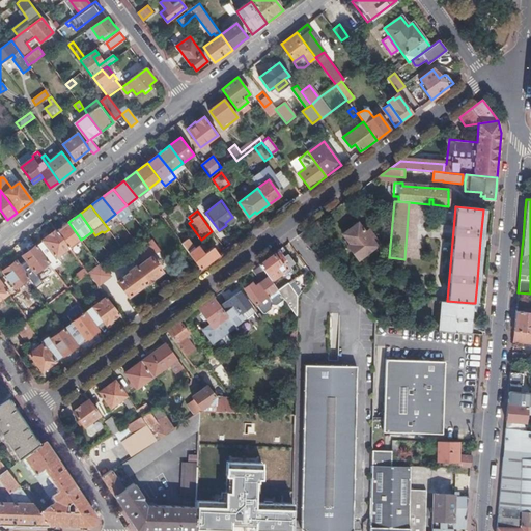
[(234,219),(232,217),(225,223),(226,225),(234,219)]
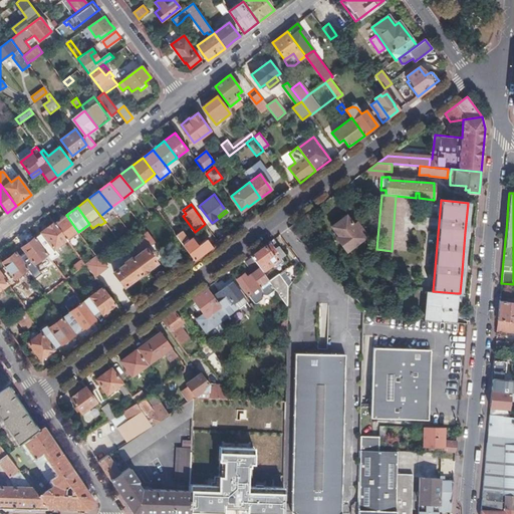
[(55,224),(67,239),(68,241),(78,232),(66,215),(55,224)]
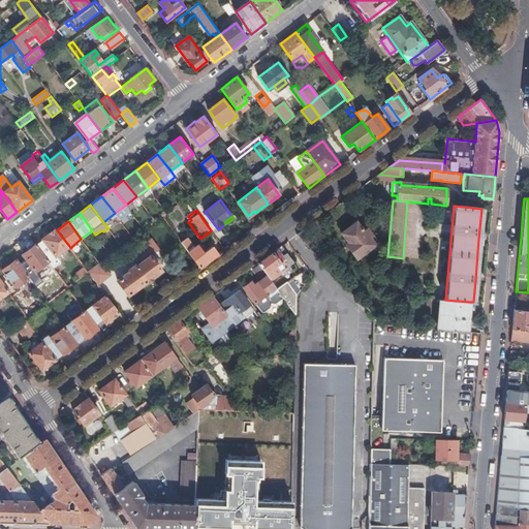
[(374,243),(376,241),(367,228),(364,231),(356,222),(341,232),(348,243),(346,245),(360,261),(377,247),(374,243)]
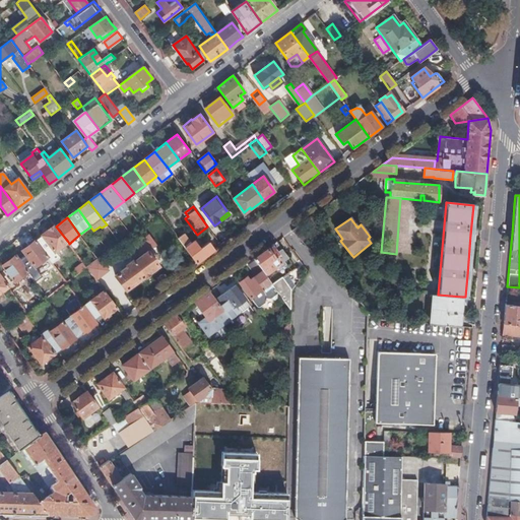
[(39,245),(48,257),(54,252),(55,252),(68,242),(56,226),(55,225),(42,235),(46,240),(39,245)]
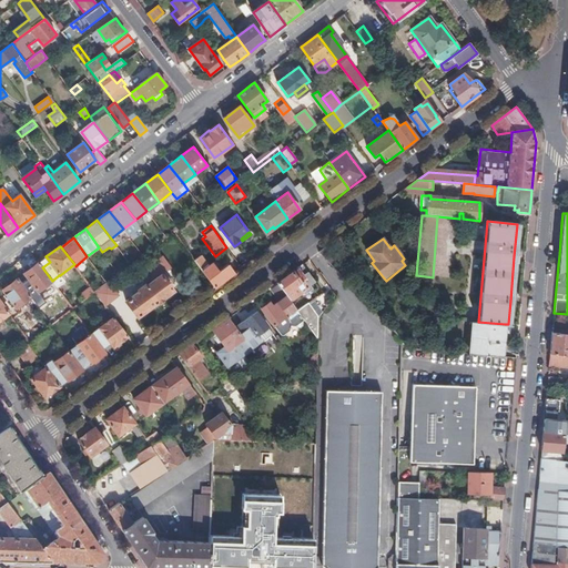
[(327,246),(318,252),(330,264),(337,257),(327,246)]
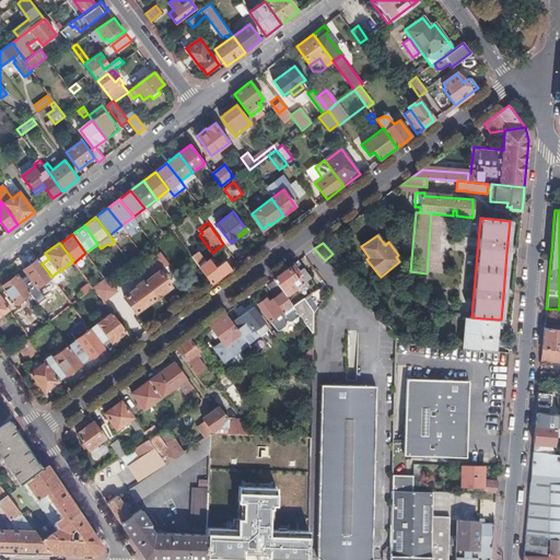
[(225,273),(231,269),(224,260),(219,265),(213,257),(206,263),(198,253),(193,256),(212,283),(225,273)]
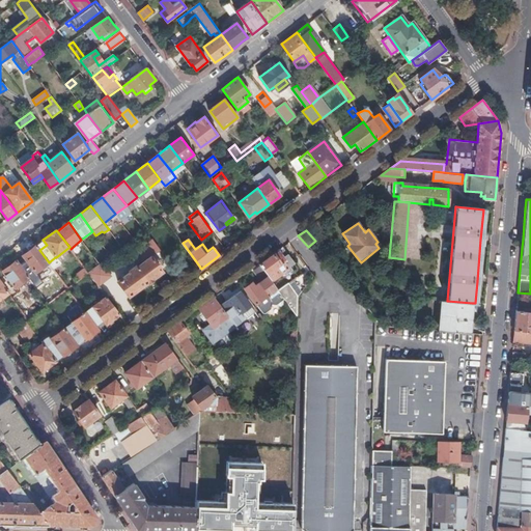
[(39,250),(35,245),(23,255),(35,273),(49,262),(39,250)]
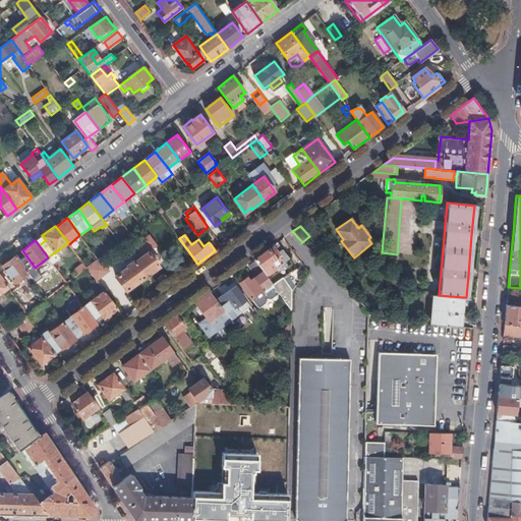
[(272,246),(254,259),(263,271),(266,275),(276,268),(278,271),(286,265),(284,262),(289,258),(277,242),(272,246)]
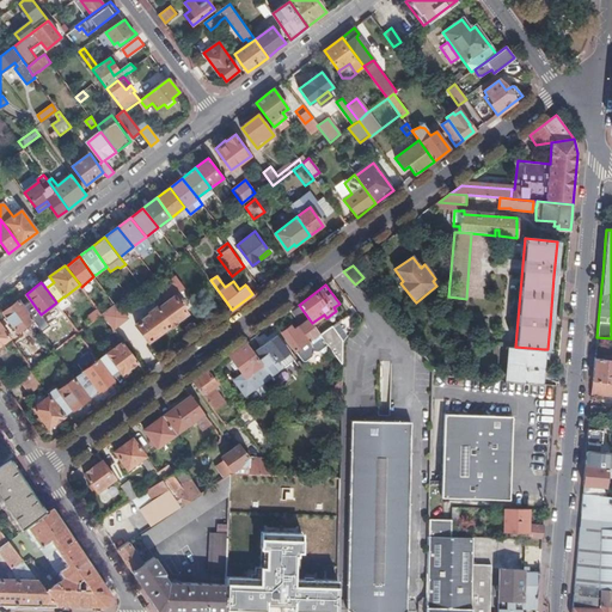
[(150,314),(136,325),(150,342),(188,314),(175,297),(159,308),(158,306),(148,313),(150,314)]
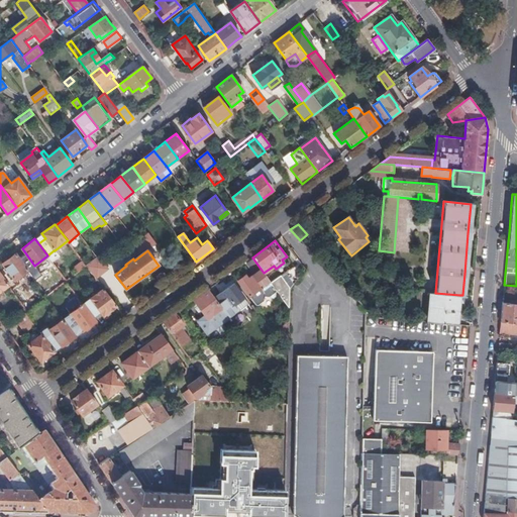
[(27,271),(15,254),(2,264),(15,280),(27,271)]
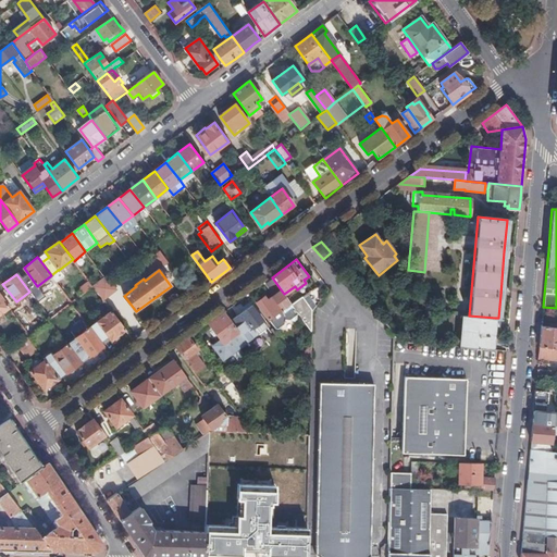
[(108,275),(104,277),(93,286),(97,292),(112,280),(108,275)]
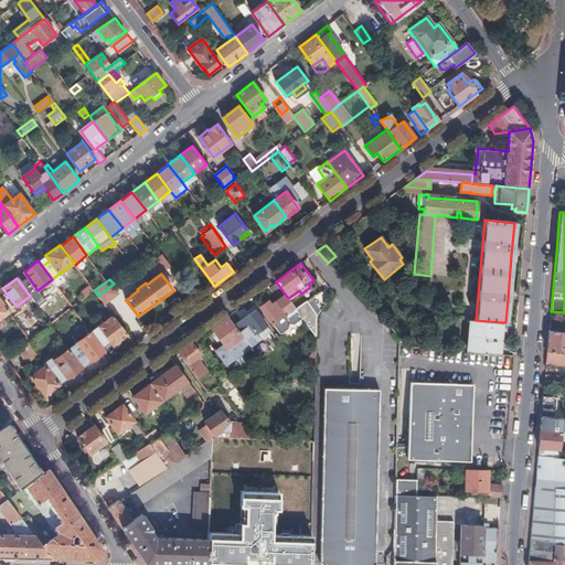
[(83,291),(86,297),(94,290),(91,286),(83,291)]
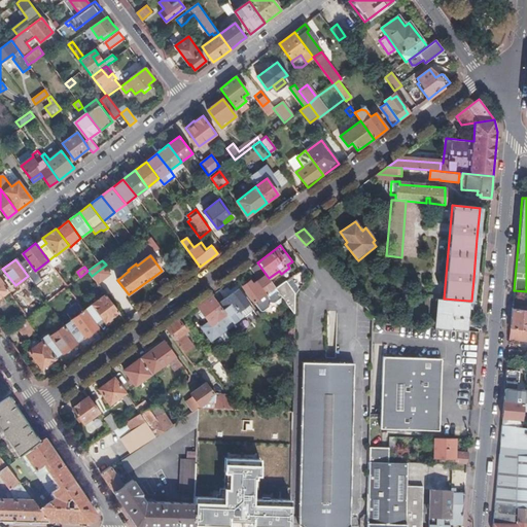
[(269,278),(266,274),(252,283),(250,280),(242,286),(260,311),(264,312),(269,307),(267,304),(270,301),(270,300),(271,302),(274,303),(278,300),(278,297),(277,295),(280,293),(278,290),(269,278)]
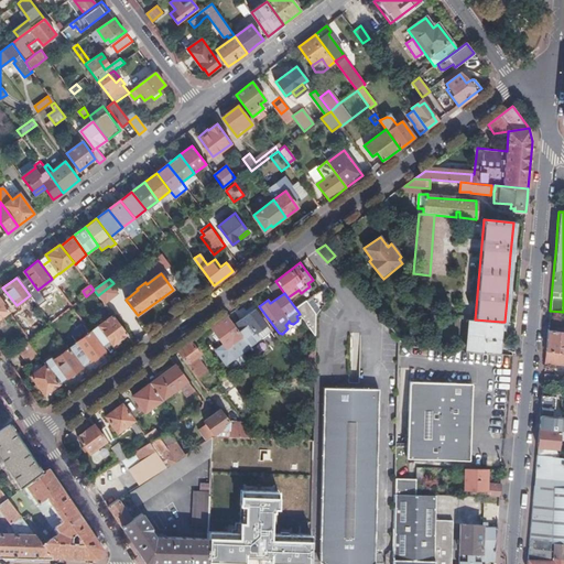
[(102,301),(108,307),(116,302),(109,295),(102,301)]
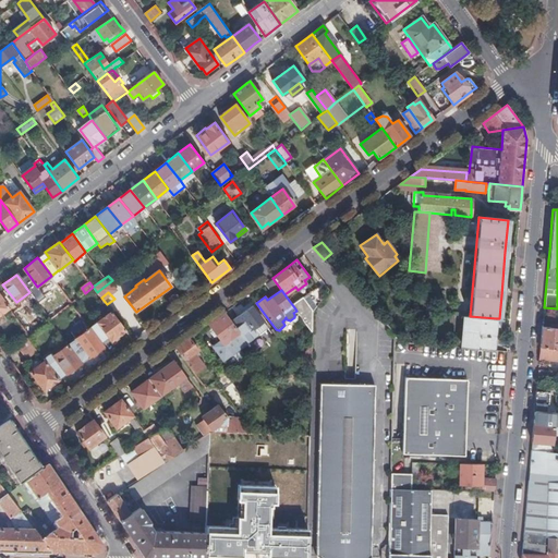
[(296,311),(312,332),(313,311),(316,306),(310,298),(307,300),(306,299),(294,307),(296,311)]
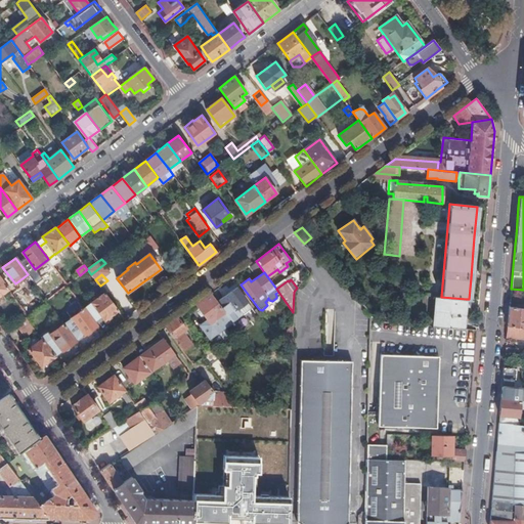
[(44,282),(38,288),(47,300),(54,295),(44,282)]
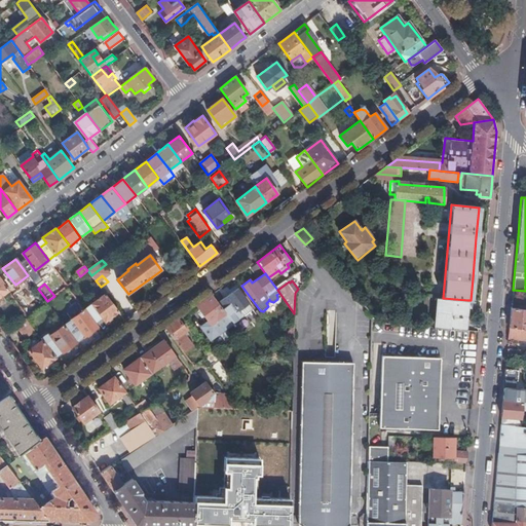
[(218,303),(232,324),(241,316),(242,317),(253,309),(237,289),(218,303)]
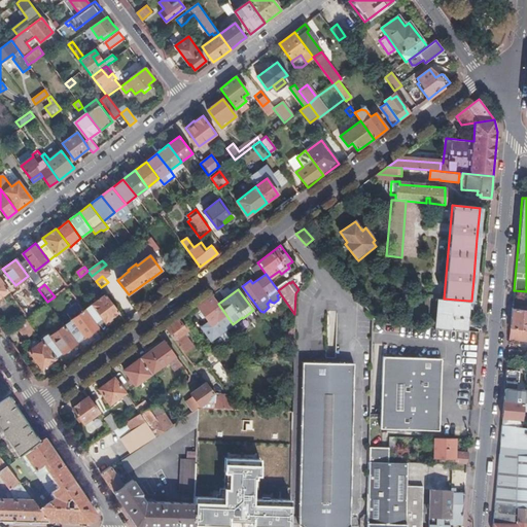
[(106,294),(85,311),(94,322),(102,317),(105,320),(106,321),(118,312),(106,294)]
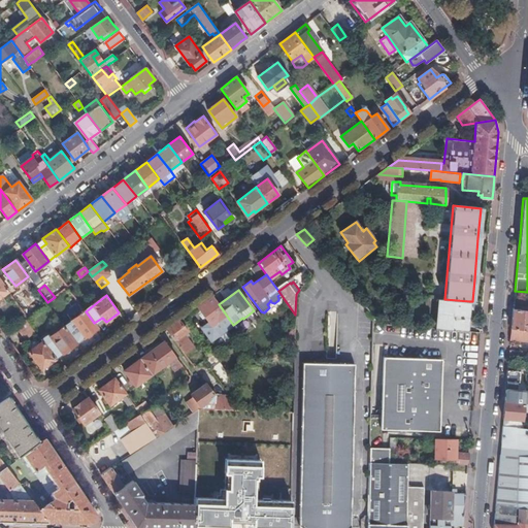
[(201,305),(197,307),(209,324),(202,329),(211,341),(233,325),(219,304),(212,296),(201,305)]
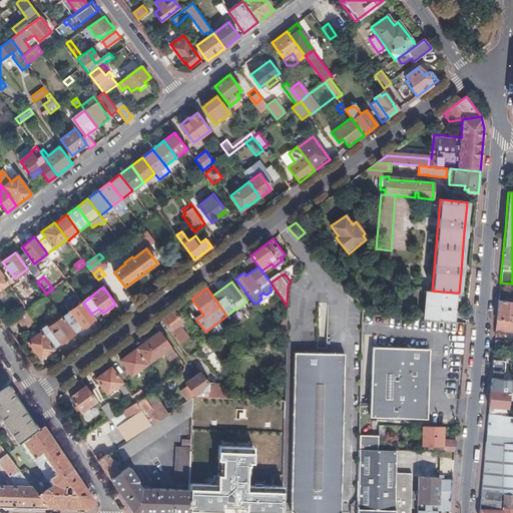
[(429,290),(426,320),(454,322),(456,293),(432,291),(429,290)]
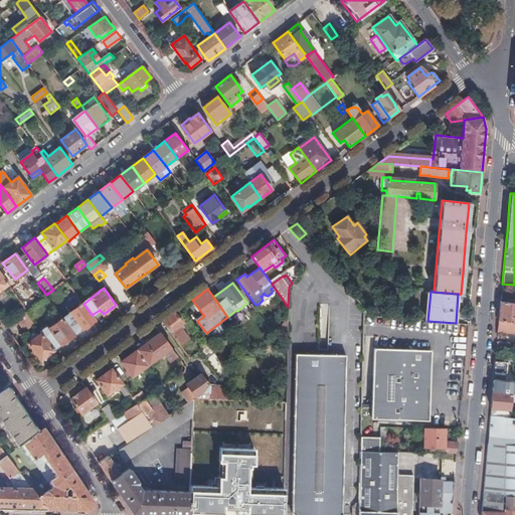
[(514,303),(501,302),(499,320),(514,321),(514,303)]
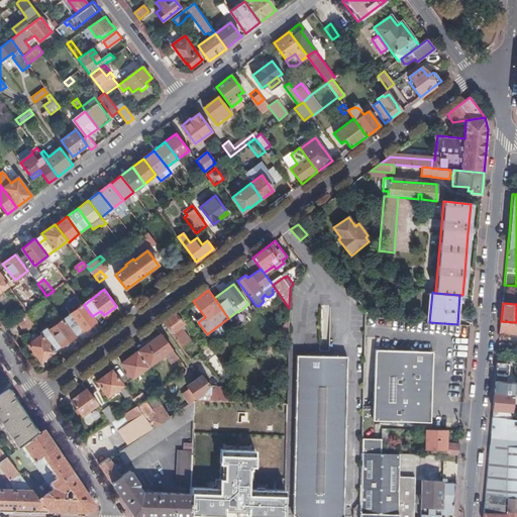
[(92,316),(84,305),(71,314),(82,330),(95,321),(95,320),(92,316)]
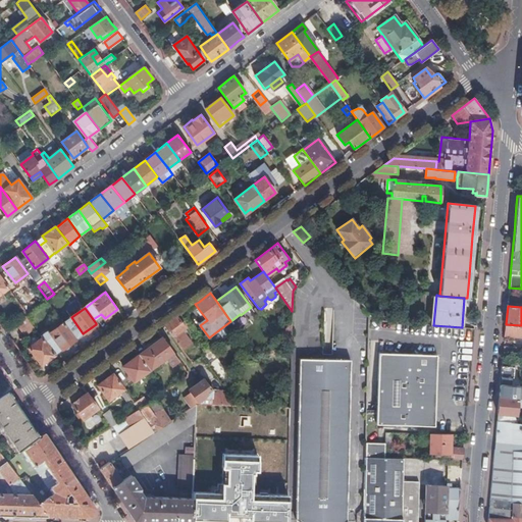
[(96,323),(104,317),(101,314),(93,319),(96,323)]
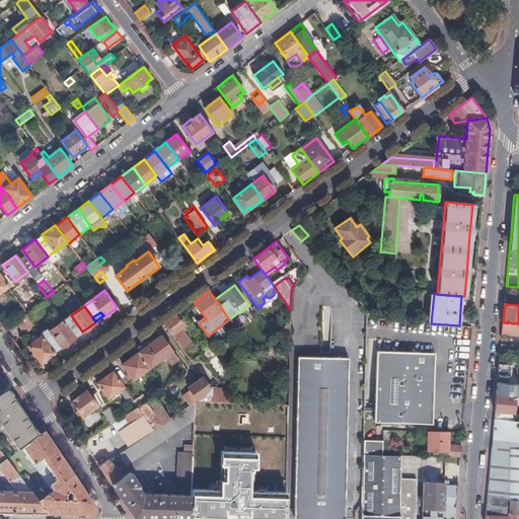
[(25,313),(15,321),(20,327),(30,320),(25,313)]
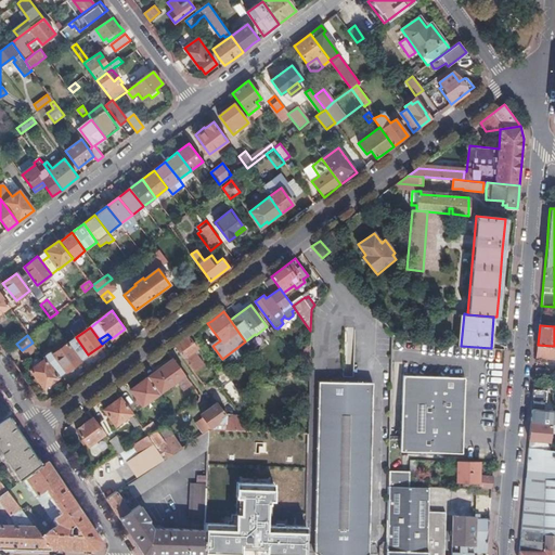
[(183,340),(175,347),(194,373),(204,364),(194,351),(197,348),(189,337),(183,340)]
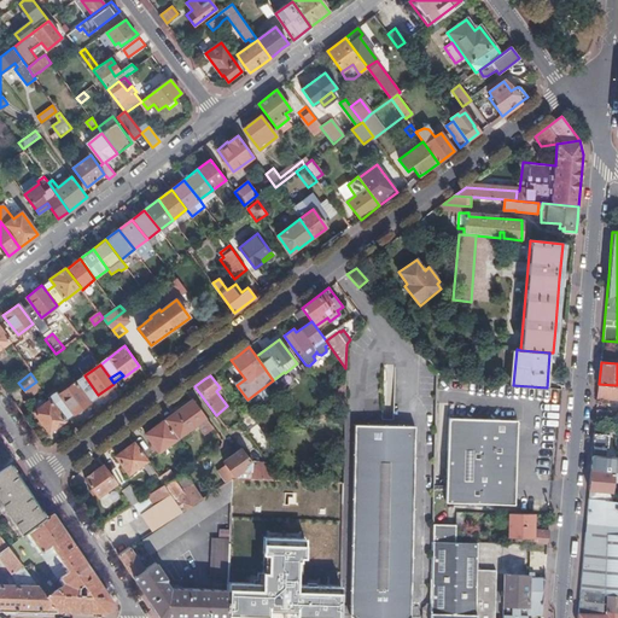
[(36,382),(24,390),(29,397),(41,389),(36,382)]
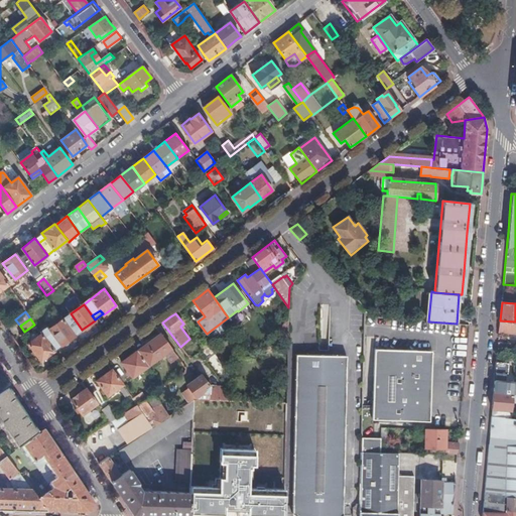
[(53,351),(53,352),(62,346),(61,345),(74,336),(62,319),(49,329),(46,325),(38,331),(41,335),(53,351)]
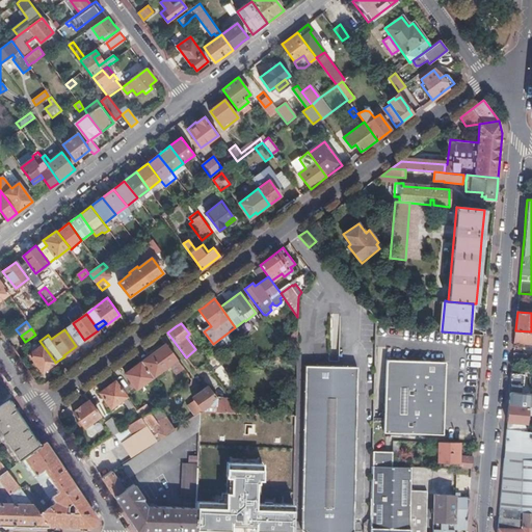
[(281,343),(289,354),(290,354),(297,352),(297,330),(281,343)]
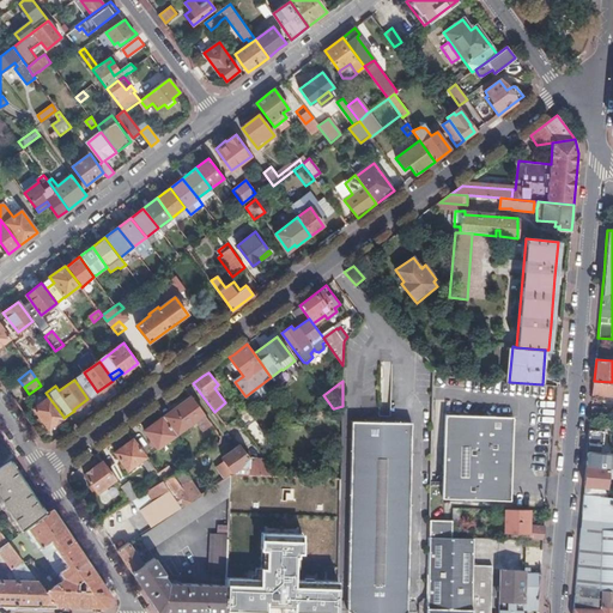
[(612,382),(594,381),(593,394),(612,395),(612,382)]
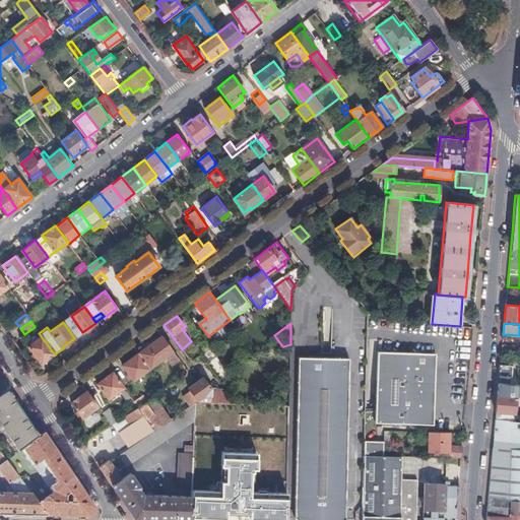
[(138,354),(148,369),(157,362),(167,355),(173,365),(179,360),(161,336),(146,347),(147,348),(138,354)]
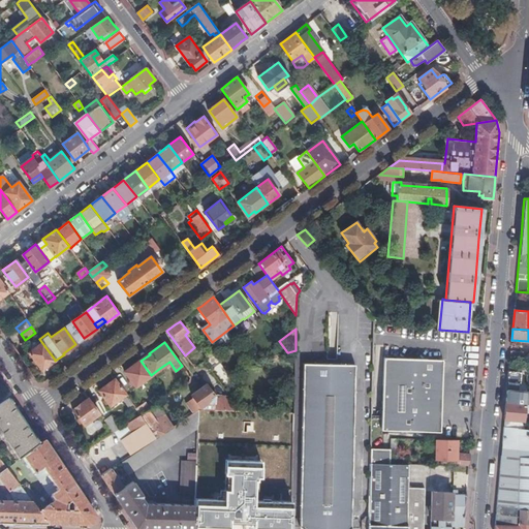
[(41,369),(55,360),(42,343),(30,352),(41,369)]
